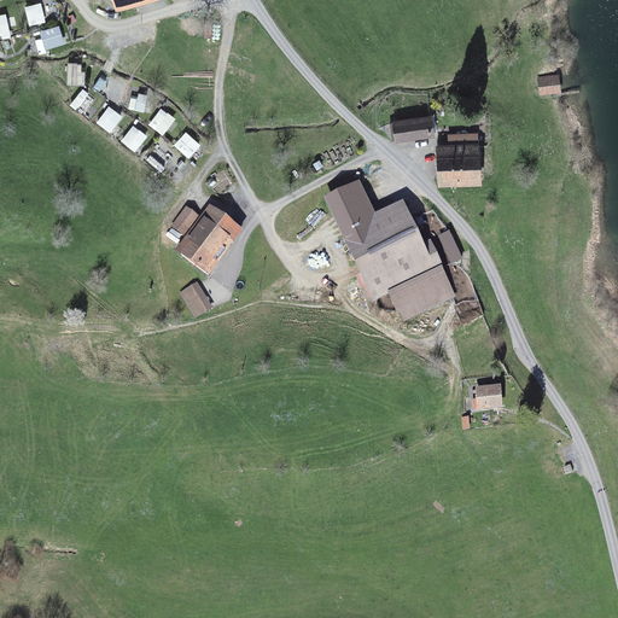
[(157,0),(112,0),(116,13),(158,1),(157,0)]
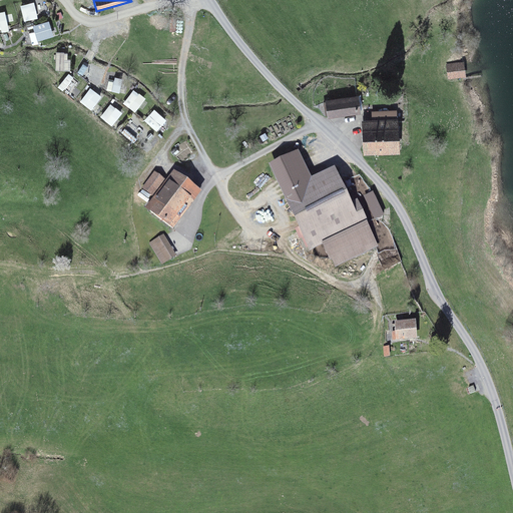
[(21,7),(24,21),(37,19),(33,4),(21,7)]
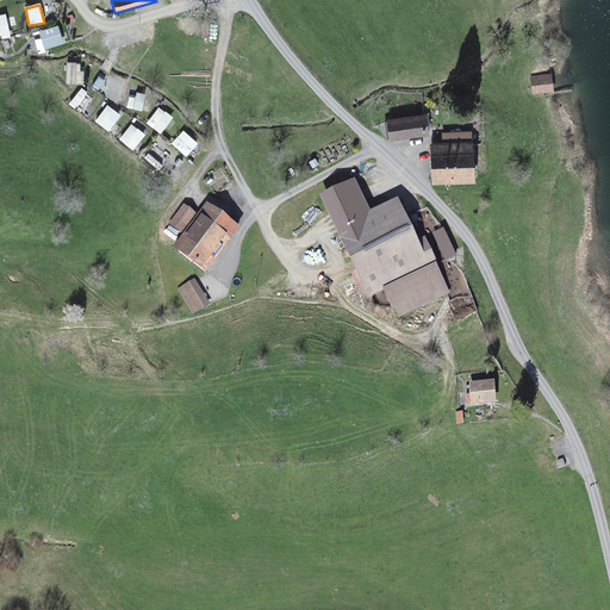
[(44,49),(62,44),(57,29),(41,33),(44,49)]
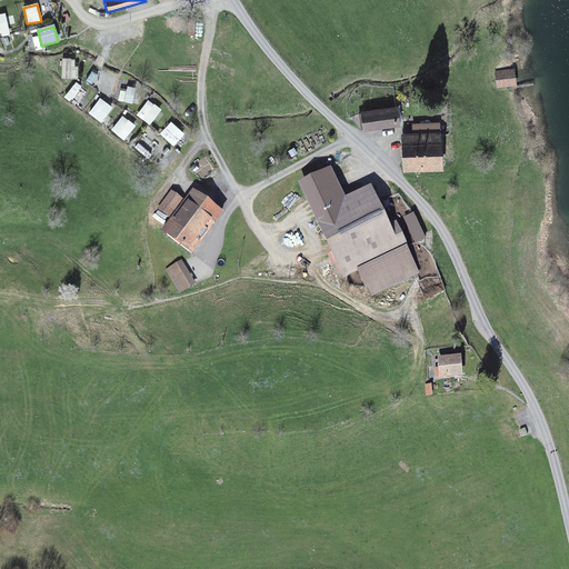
[(62,61),(62,78),(77,78),(77,61),(62,61)]
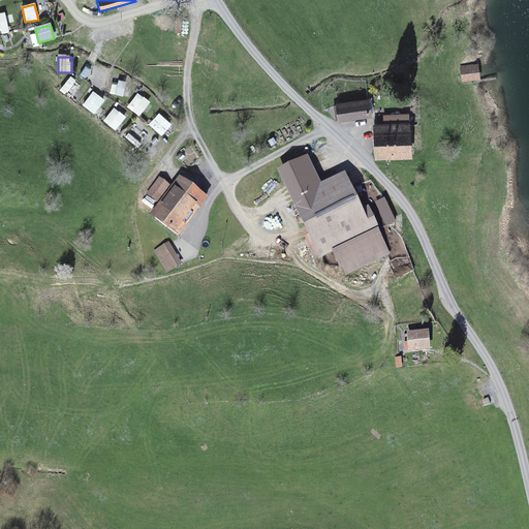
[(86,64),(78,76),(84,81),(93,68),(86,64)]
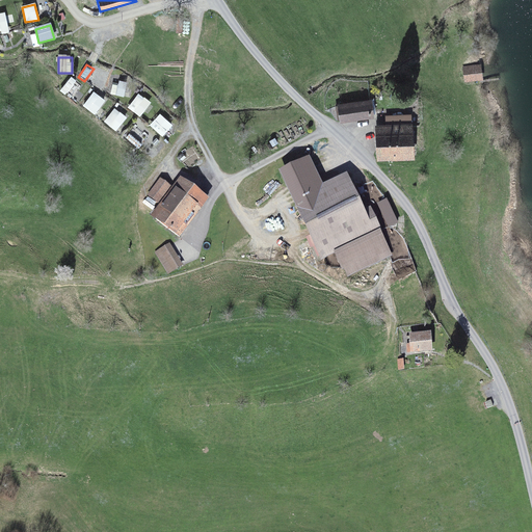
[(482,65),(464,69),(468,83),(484,80),(482,65)]
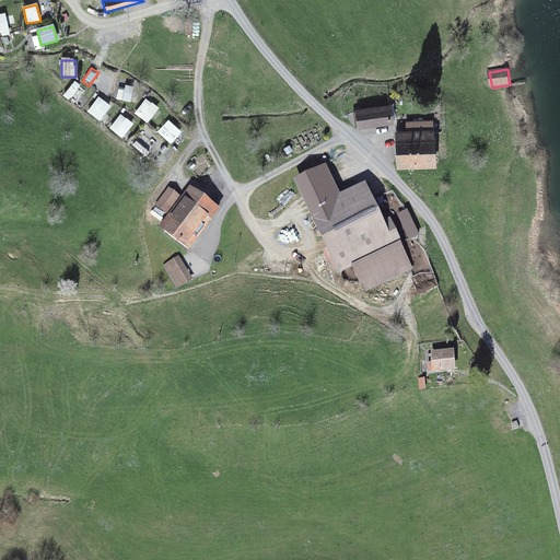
[(73,83),(63,96),(70,102),(80,89),(73,83)]
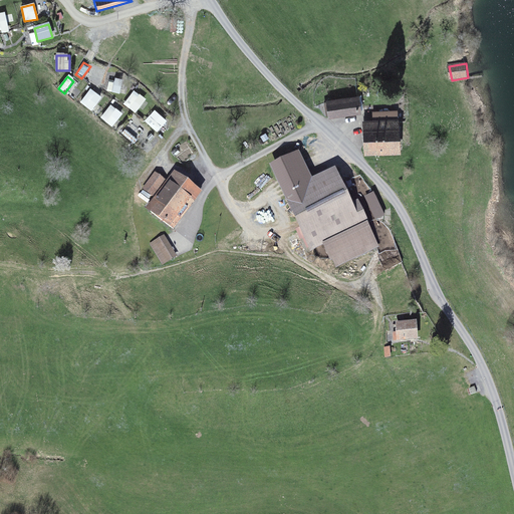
[(119,94),(122,80),(109,77),(106,92),(119,94)]
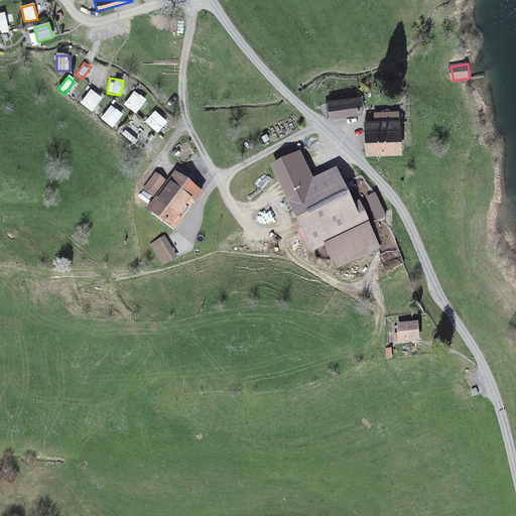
[(93,111),(102,99),(91,92),(82,104),(93,111)]
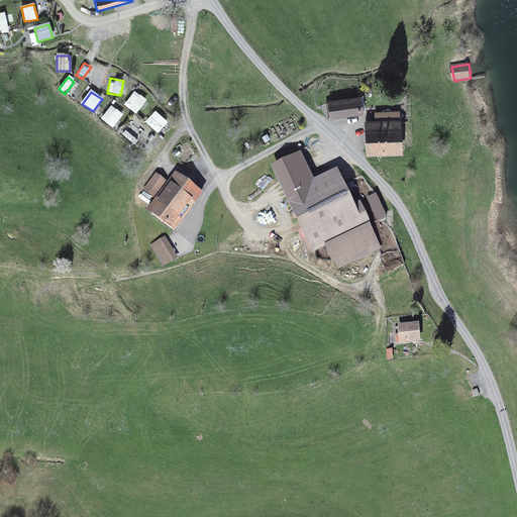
[(135,112),(144,100),(134,92),(125,104),(135,112)]
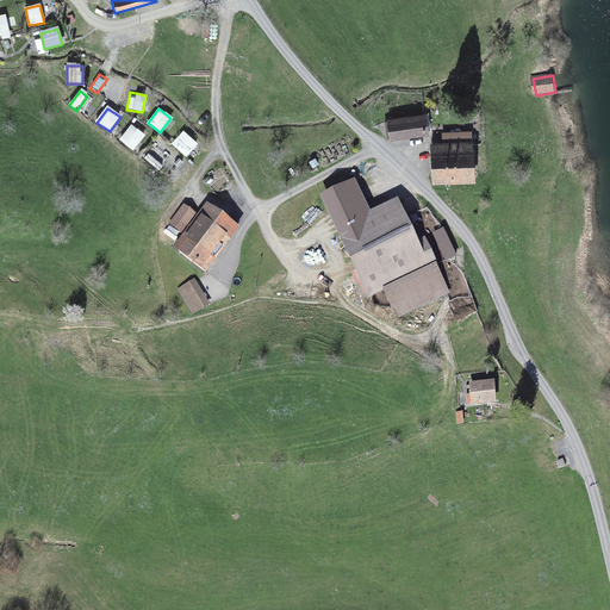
[(423,114),(391,119),(394,141),(425,137),(423,114)]
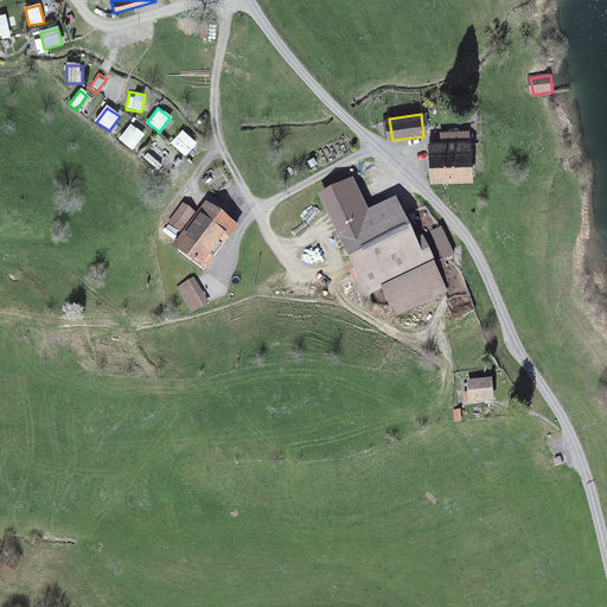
[(133,148),(144,135),(132,126),(121,140),(133,148)]
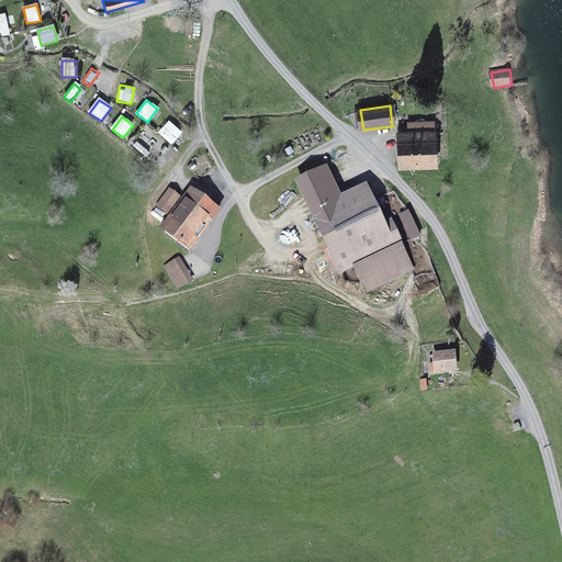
[(159,133),(172,144),(181,133),(169,122),(159,133)]
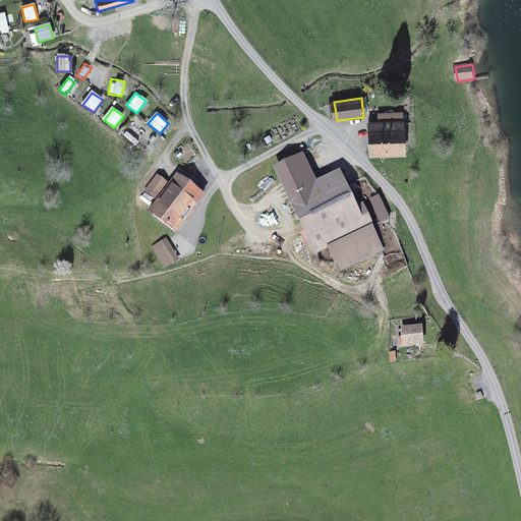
[(379,125),(367,126),(369,157),(404,154),(402,116),(379,117),(379,125)]
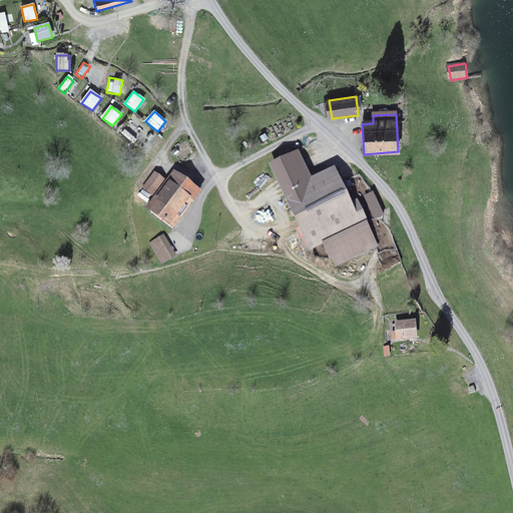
[(122,134),(133,144),(138,138),(126,128),(122,134)]
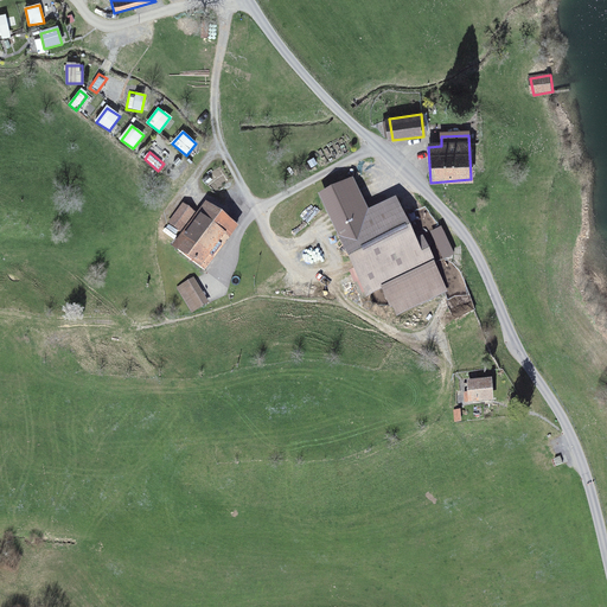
[(244,227),(210,200),(178,243),(212,268),(244,227)]
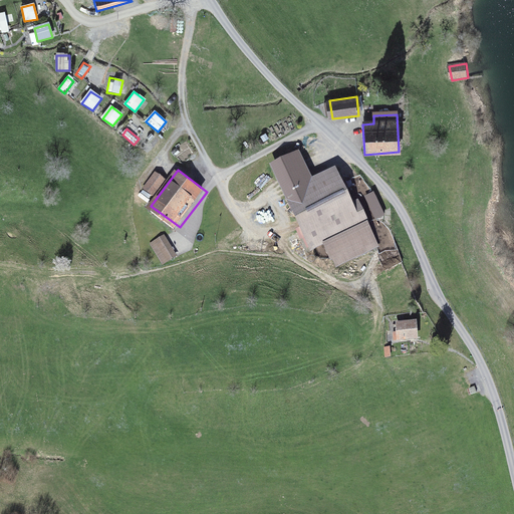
[(143,189),(152,196),(164,180),(155,173),(143,189)]
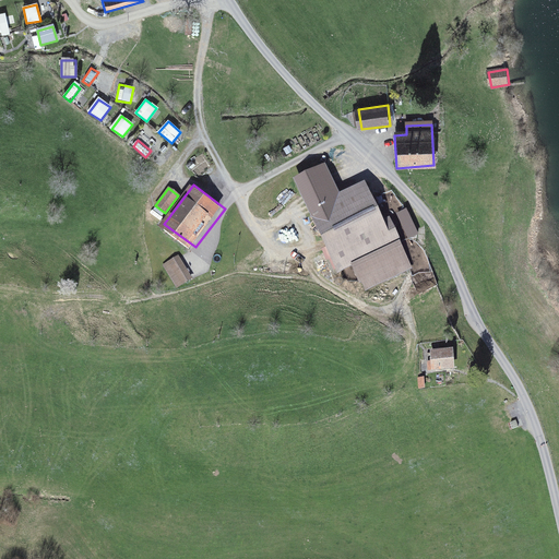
[(378,188),(316,215),(340,269),(359,260),(370,283),(421,260),(407,228),(397,233),(378,188)]
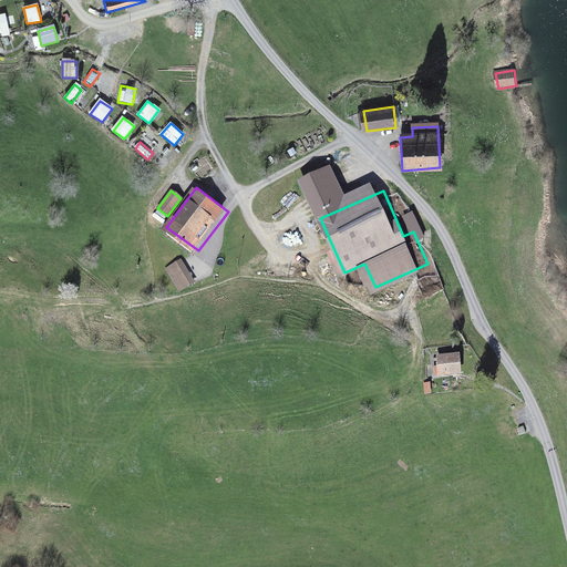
[(184,267),(167,277),(181,297),(196,288),(184,267)]
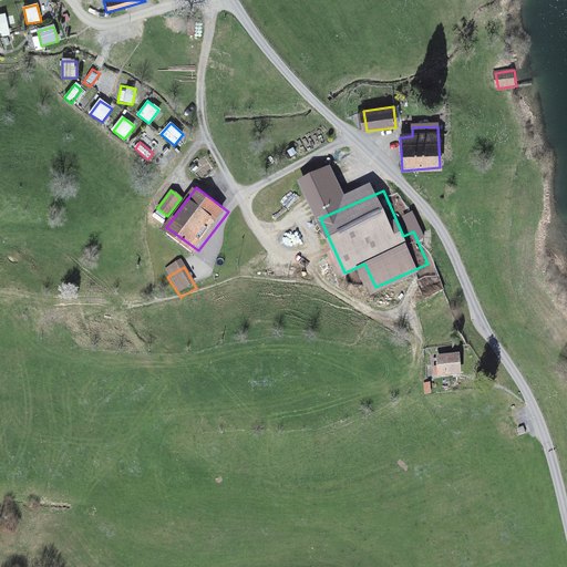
[(461,364),(436,366),(437,384),(462,383),(461,364)]
